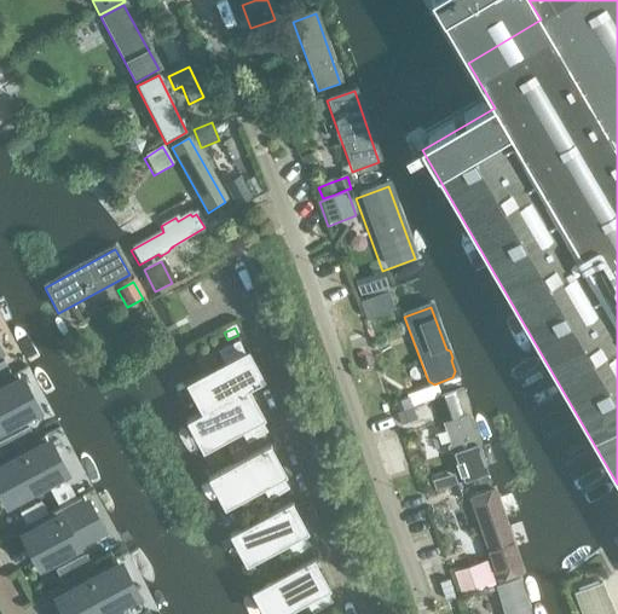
[(258,377),(254,378),(238,343),(217,353),(225,370),(190,389),(203,413),(185,423),(186,426),(189,423),(246,393),(264,383),(263,382),(260,383),(258,377)]
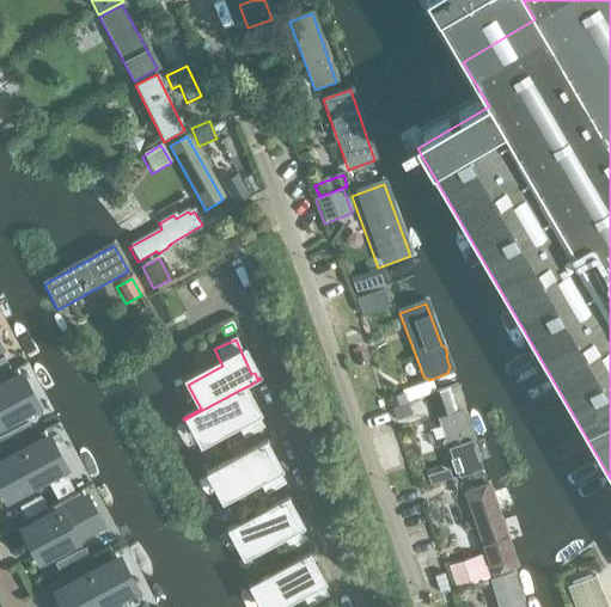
[(2,360),(0,361),(0,378),(10,373),(2,360)]
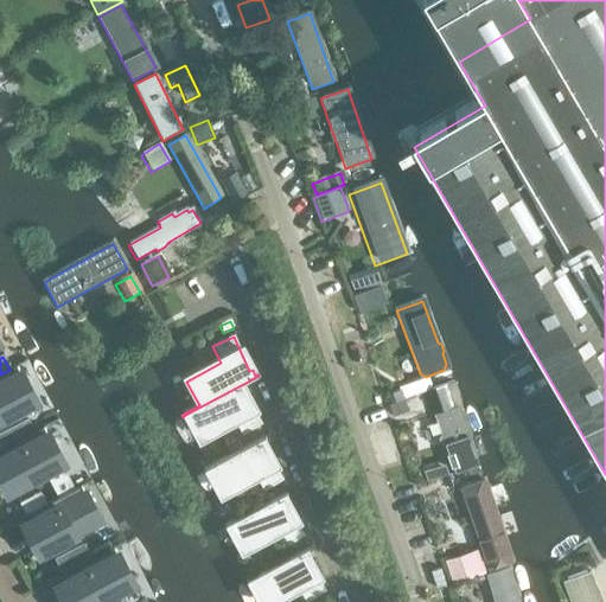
[(0,420),(33,403),(14,367),(10,370),(0,375),(0,420)]
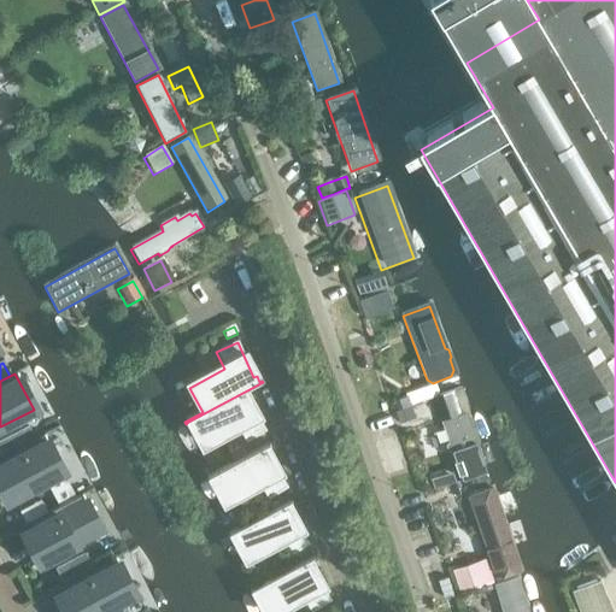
[(201,447),(236,428),(246,445),(265,433),(245,399),(248,398),(245,392),(188,422),(201,447)]
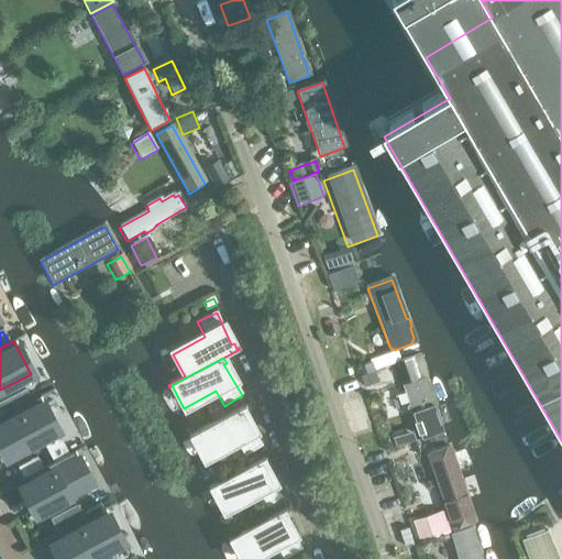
[(394,366),(421,441),(442,434),(422,380),(418,382),(410,360),(394,366)]
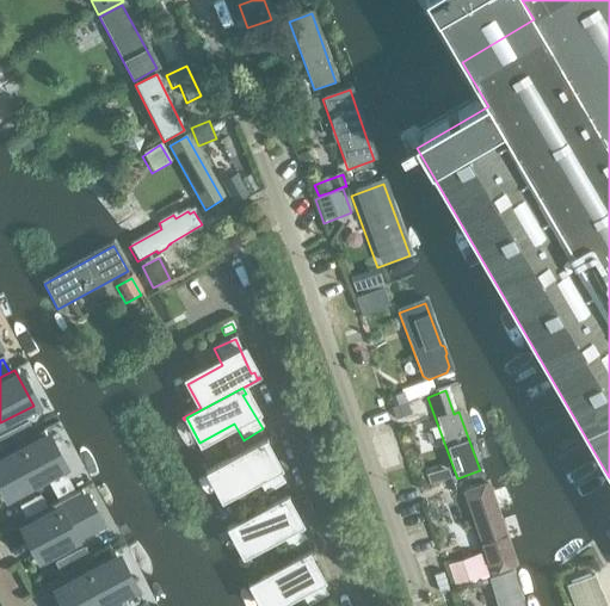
[(394,409),(390,409),(395,421),(410,416),(405,406),(401,396),(390,400),(394,409)]
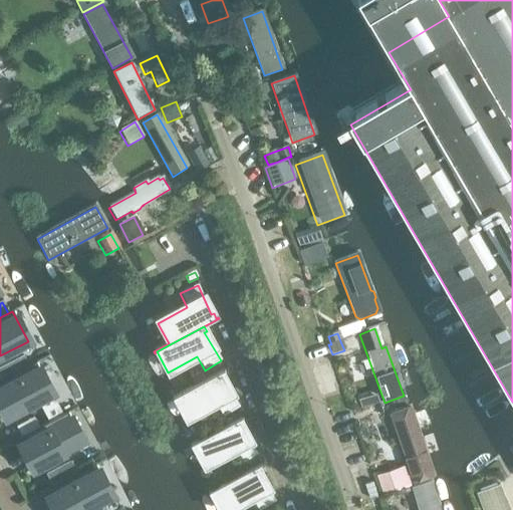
[(22,357),(0,368),(0,379),(1,381),(27,367),(22,357)]
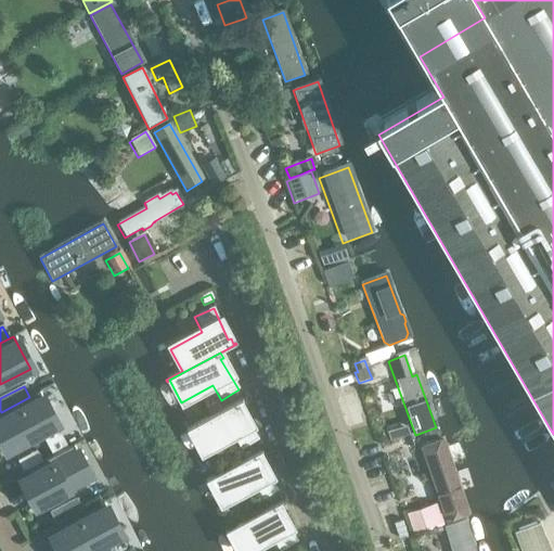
[(55,426),(38,393),(29,397),(1,412),(0,412),(0,438),(7,452),(55,426)]
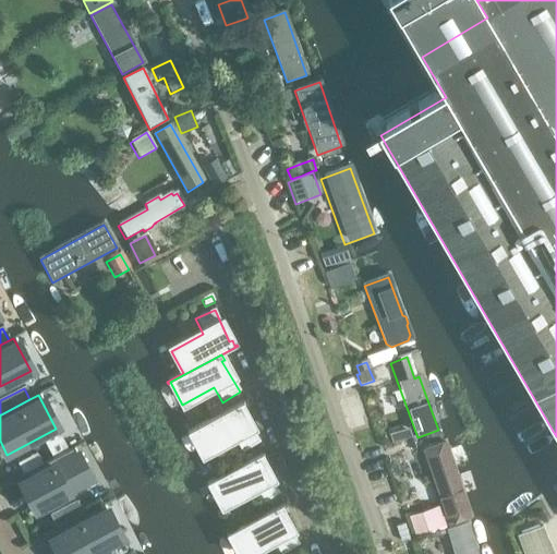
[(243,404),(186,433),(188,435),(190,434),(202,456),(233,438),(242,454),(259,443),(241,412),(244,411),(241,406),(243,405),(243,404)]
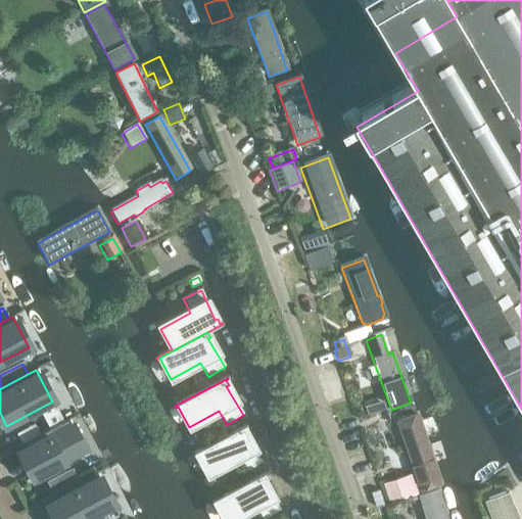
[(203,379),(192,384),(196,391),(207,385),(203,379)]
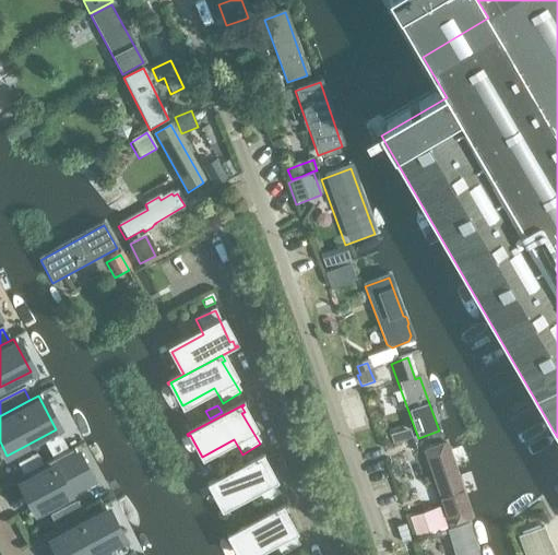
[(446,447),(425,453),(450,528),(471,520),(446,447)]
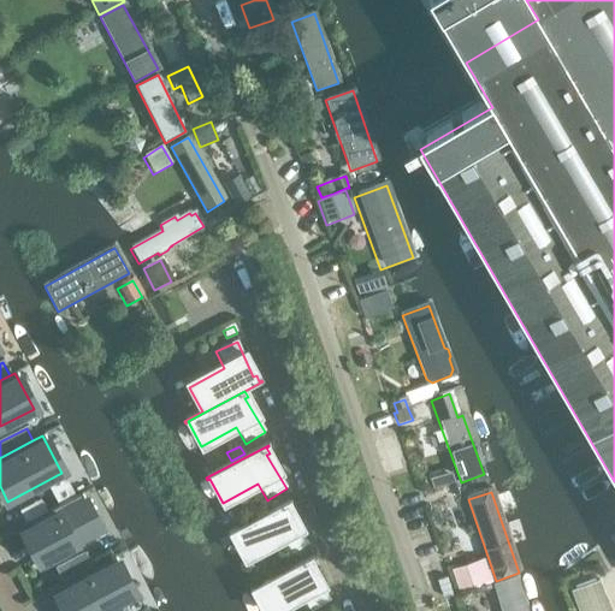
[(100,532),(81,494),(46,514),(27,523),(30,531),(24,533),(41,563),(100,532)]
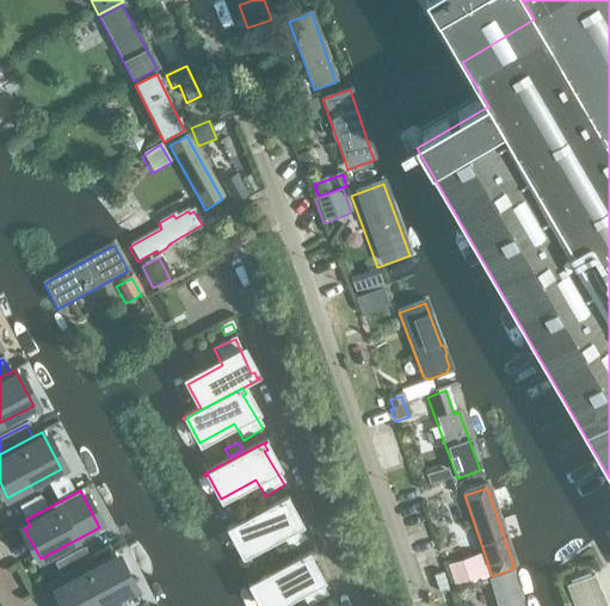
[(288,498),(226,531),(227,532),(229,531),(242,555),(277,536),(287,552),(306,540),(285,507),(289,506),(285,500),(288,499),(288,498)]
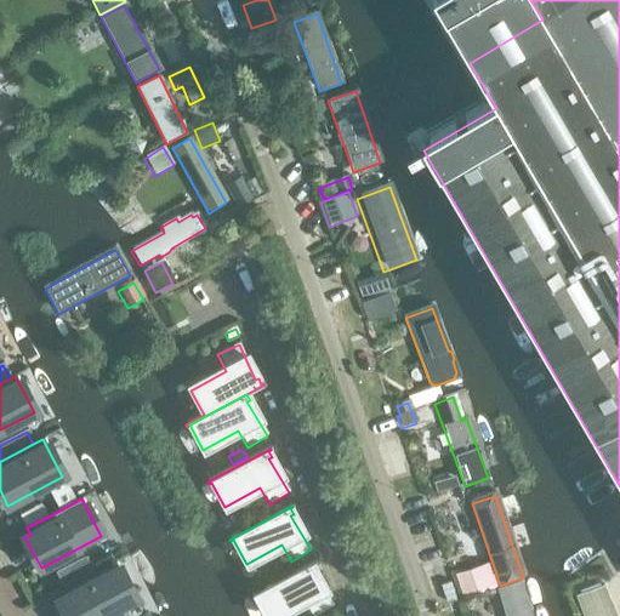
[(37,509),(20,518),(26,529),(27,528),(46,518),(40,507),(37,509)]
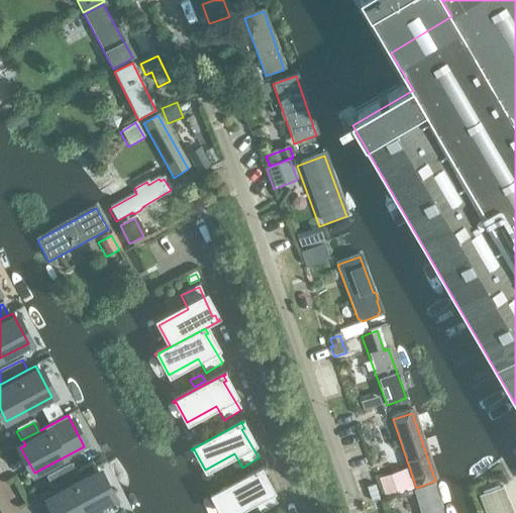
[(64,483),(75,478),(69,467),(59,473),(64,483)]
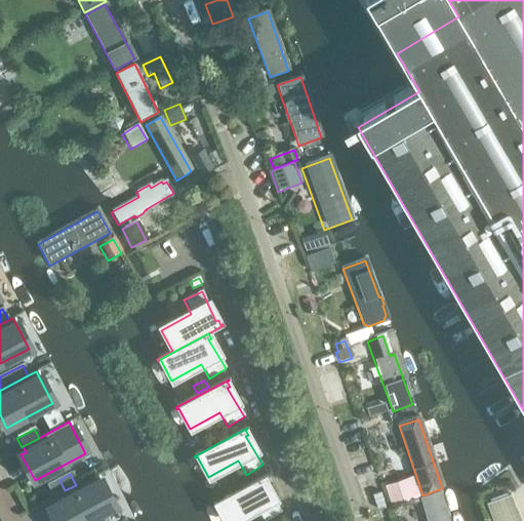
[(86,520),(113,507),(96,475),(51,499),(54,506),(49,508),(55,520),(86,520)]
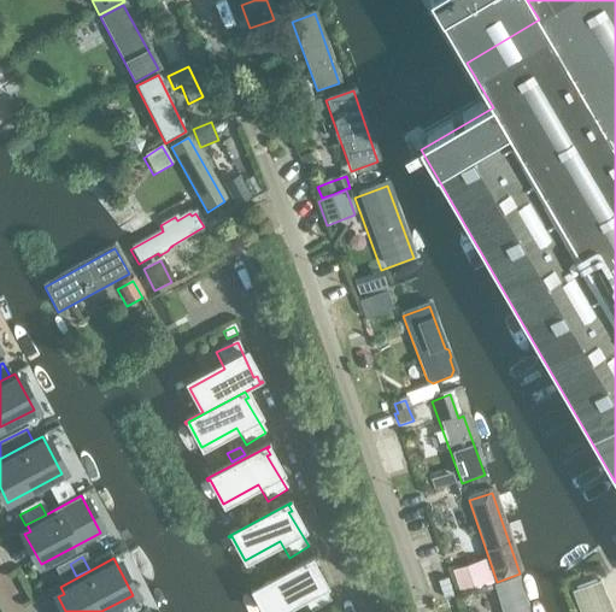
[(312,559),(250,593),(251,594),(253,593),(263,611),(276,611),(301,599),(309,611),(317,611),(330,602),(310,569),(314,568),(310,562),(312,560),(312,559)]
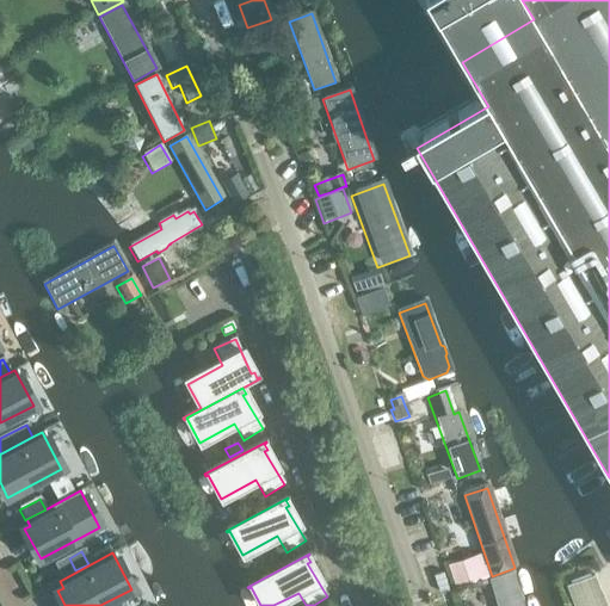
[(478,557),(445,568),(453,588),(486,577),(487,576),(480,556),(478,557)]
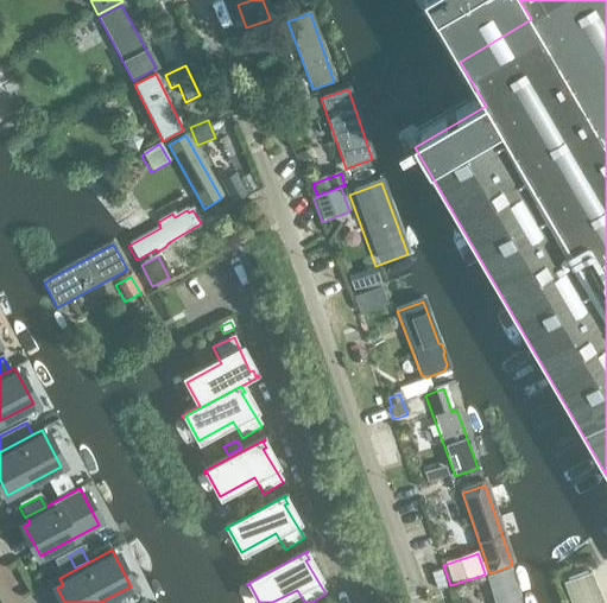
[(567,578),(574,602),(605,602),(594,570),(567,578)]
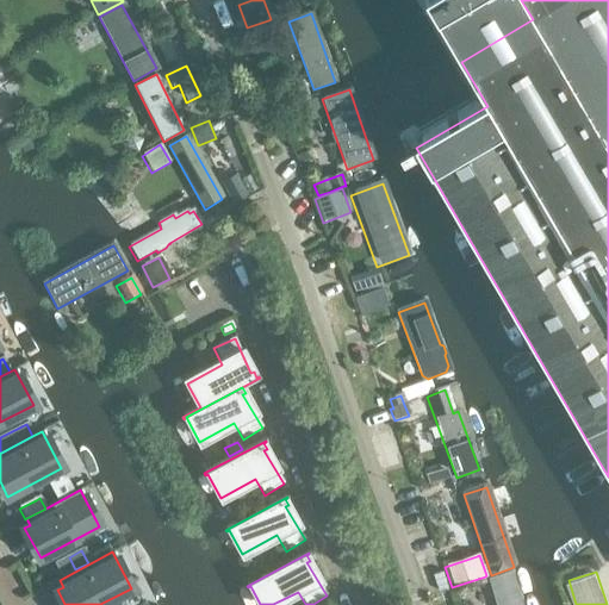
[(489,580),(496,604),(521,604),(511,573),(489,580)]
